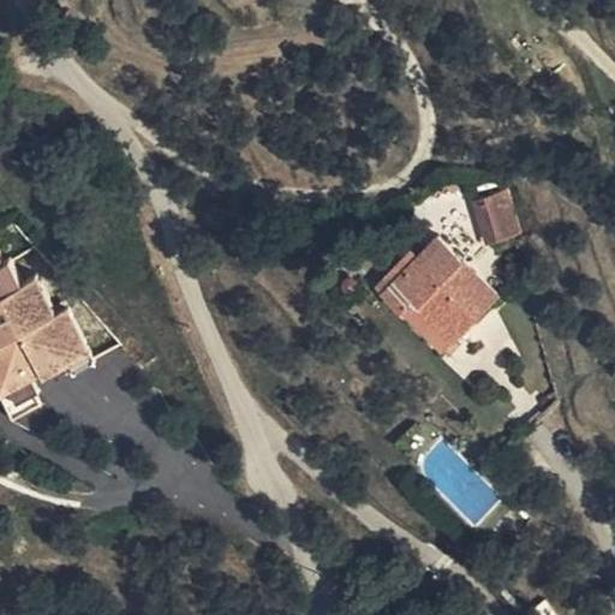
[(524,233),(509,190),(481,198),(488,225),(497,222),(502,240),(523,233),(524,233)]
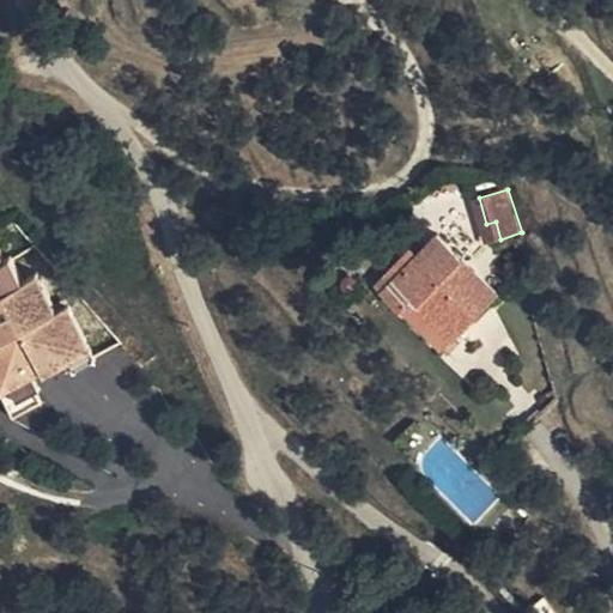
[(496,222),(486,224),(491,242),(501,240),(496,222)]
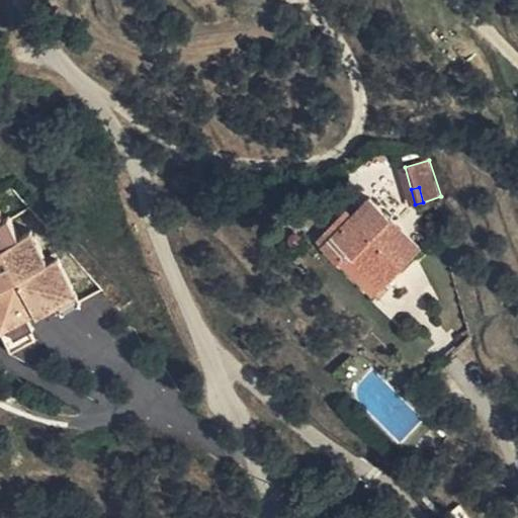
[(371,197),(355,213),(326,243),(341,258),(350,249),(384,283),(421,247),(371,197)]
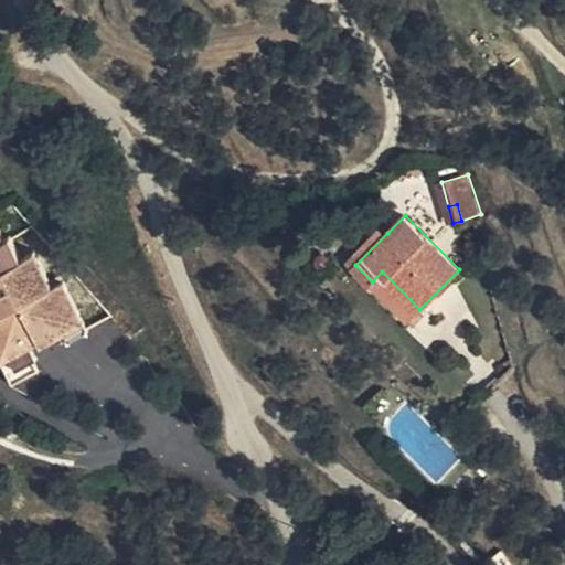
[(66,333),(71,342),(89,332),(77,307),(65,280),(64,280),(57,285),(54,286),(36,251),(23,257),(12,235),(6,238),(0,225),(0,344),(6,342),(12,356),(18,368),(39,358),(33,345),(31,341),(40,337),(42,341),(43,344),(55,339),(53,333),(63,328),(66,333)]
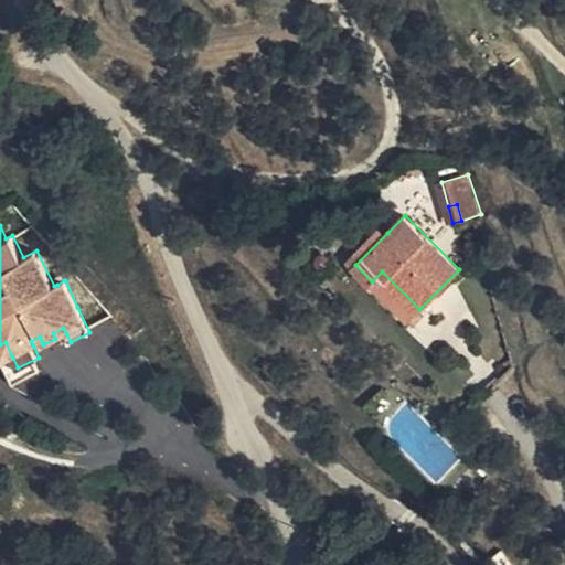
[(355,265),(387,233),(381,226),(349,258),(355,265)]
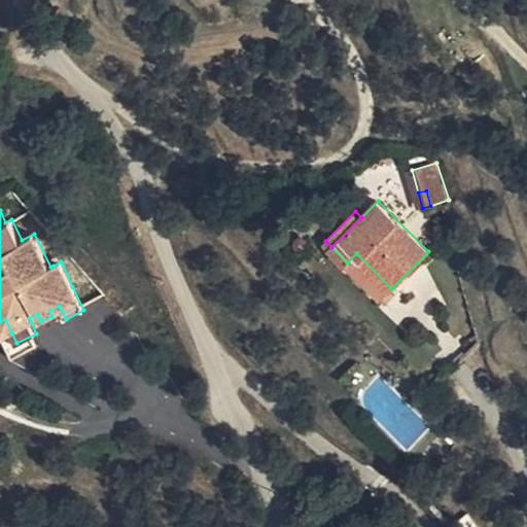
[(382,297),(391,288),(356,253),(347,262),(382,297)]
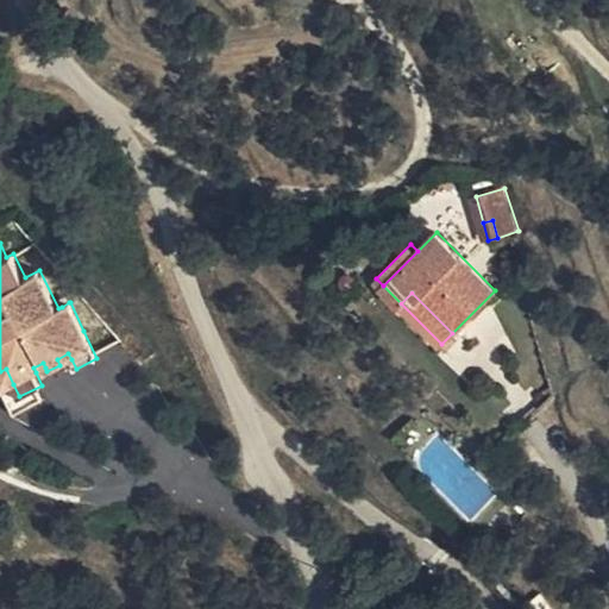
[(60,365),(71,359),(68,353),(57,359),(60,365)]
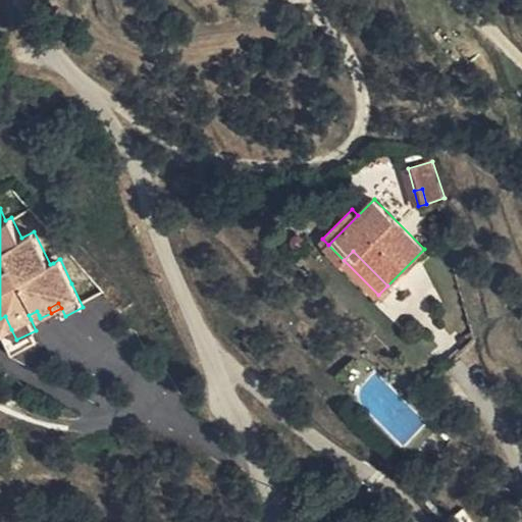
[(31,319),(39,315),(37,311),(29,315),(31,319)]
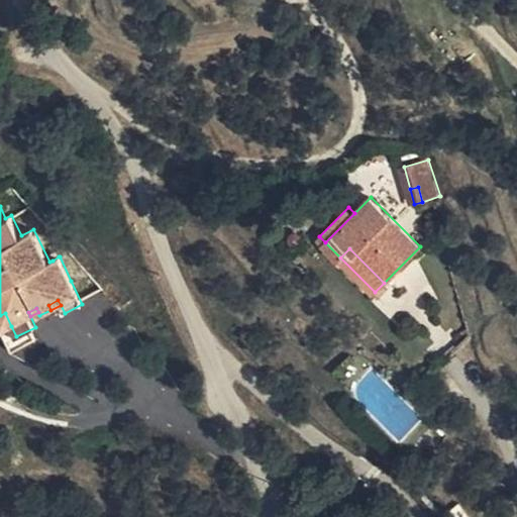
[(0,325),(2,330),(11,326),(5,313),(0,315),(0,325)]
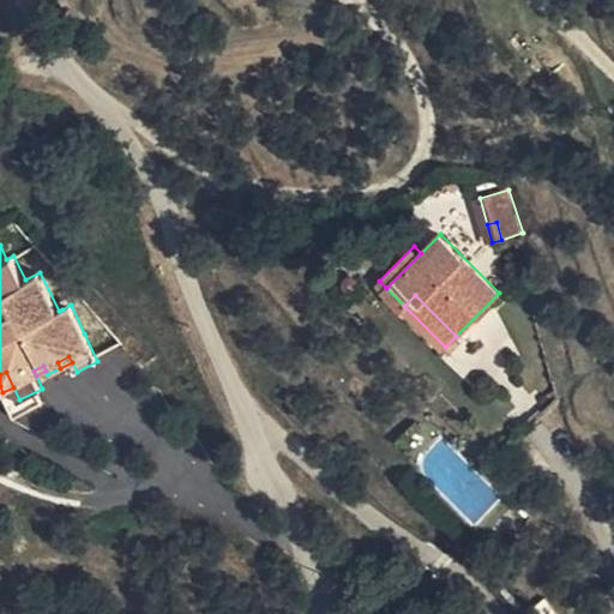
[(475,522),(487,534),(495,525),(485,512),(477,519),(475,522)]
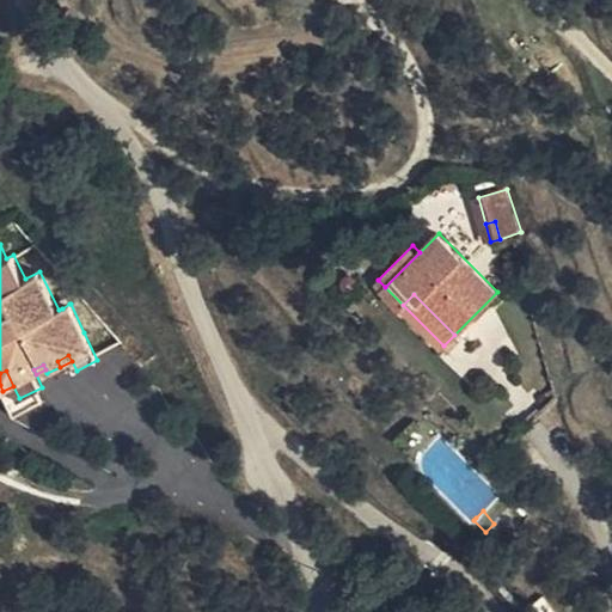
[(521,611),(554,611),(544,595),(521,611)]
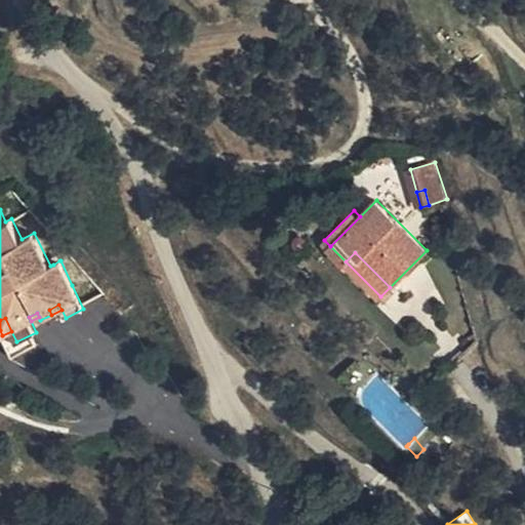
All buildings are outlined.
